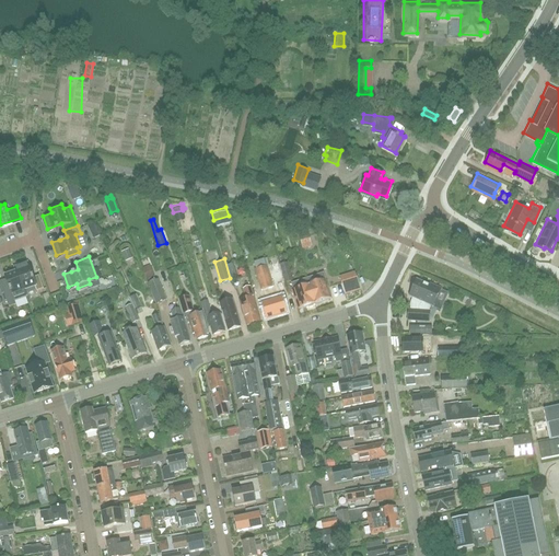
[(283,278),(277,258),(270,261),(276,280),(283,278)]
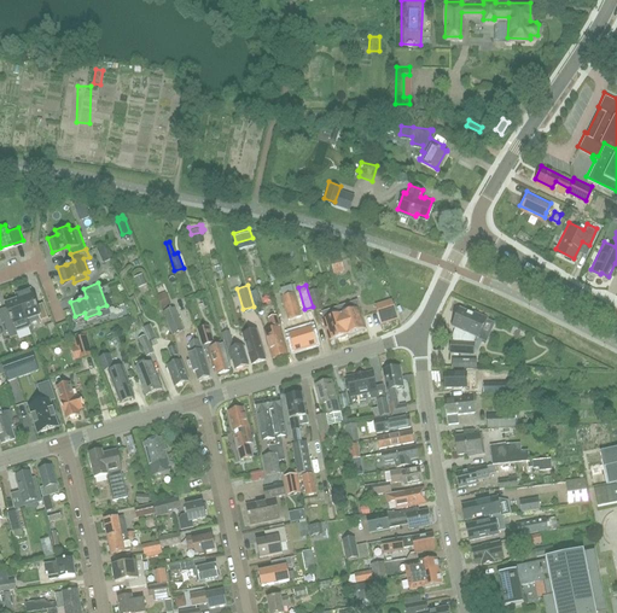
[(321,305),(316,285),(308,287),(314,308),(321,305)]
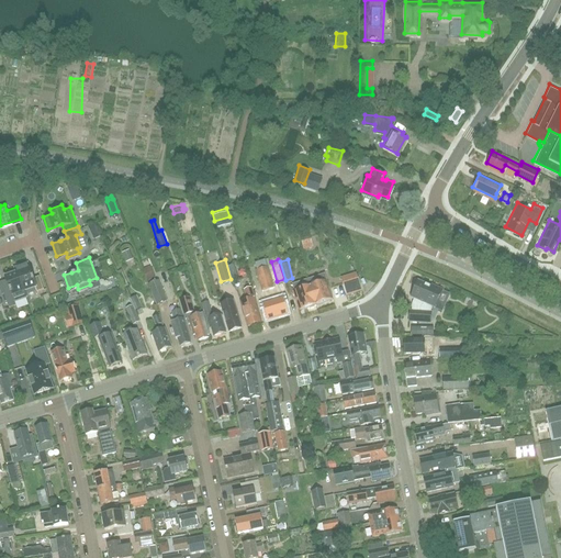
[(14,265),(15,270),(22,288),(23,288),(34,285),(36,289),(43,287),(38,272),(32,275),(26,260),(14,265)]
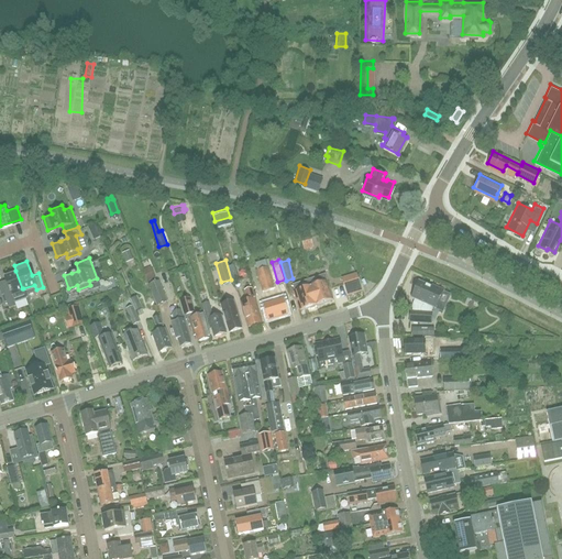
[(147,264),(142,267),(146,277),(152,275),(147,264)]
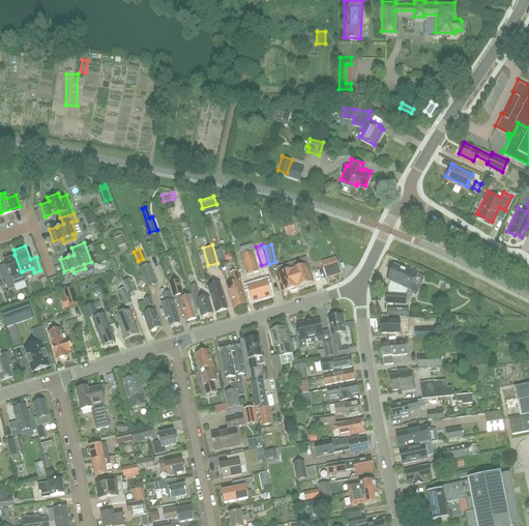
[(22,271),(21,271),(15,255),(4,258),(8,270),(8,271),(9,272),(3,274),(8,287),(15,285),(12,281),(24,276),(22,271)]
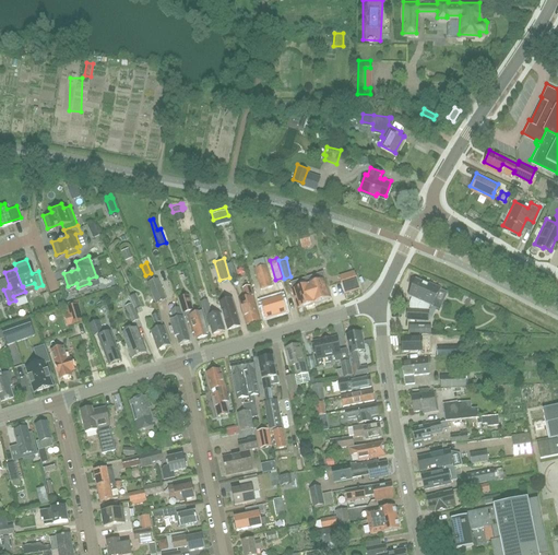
[(320,270),(306,274),(313,299),(315,299),(317,299),(320,298),(321,297),(329,294),(329,295),(330,294),(323,275),(322,276),(320,270)]
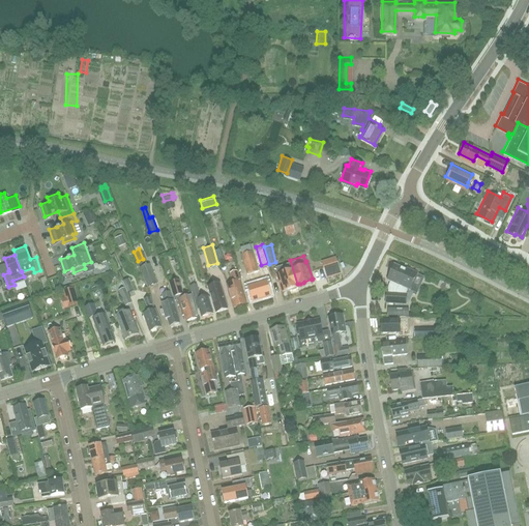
[(336,259),(323,264),(325,272),(340,268),(336,259)]
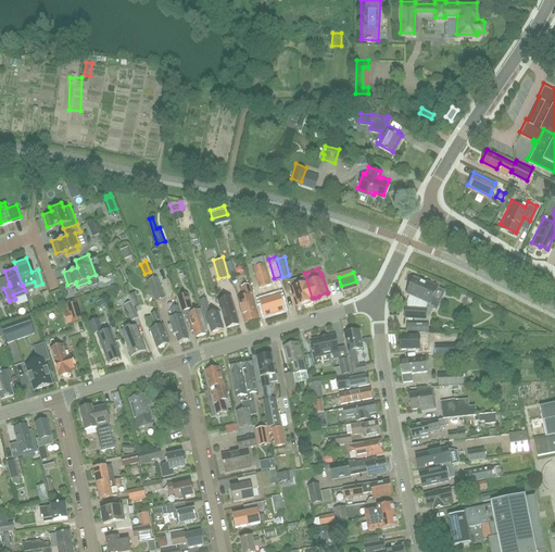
[(164,293),(156,273),(146,277),(154,298),(164,293)]
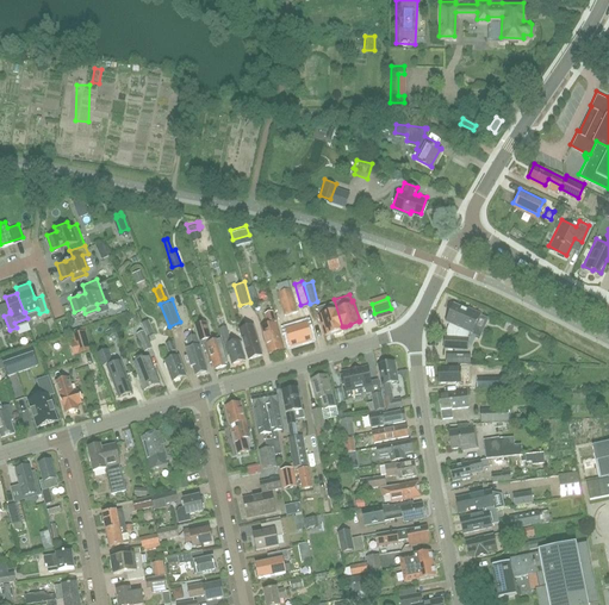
[(322,311),(317,312),(324,332),(334,329),(336,330),(340,329),(341,326),(342,326),(334,299),(321,304),(322,311)]
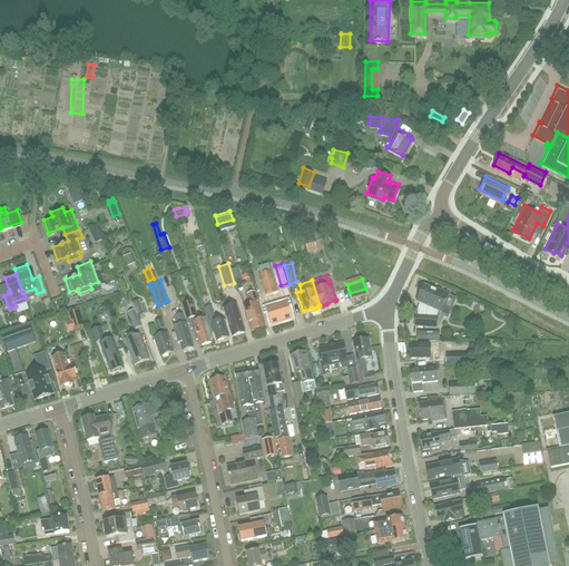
[(423,282),(422,283),(420,284),(419,288),(420,290),(417,298),(419,299),(419,300),(418,302),(418,303),(417,305),(417,308),(417,309),(417,311),(417,312),(414,312),(414,322),(435,323),(435,313),(434,313),(438,308),(440,309),(448,291),(437,286),(437,288),(423,282)]
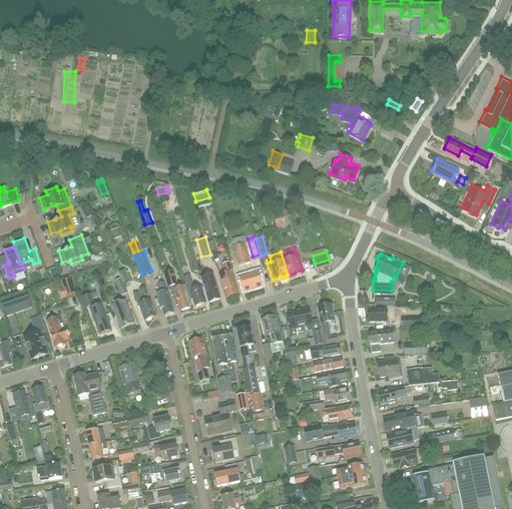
[(221,261),(224,270),(218,272),(225,294),(237,291),(231,269),(232,269),(228,259),(221,261)]
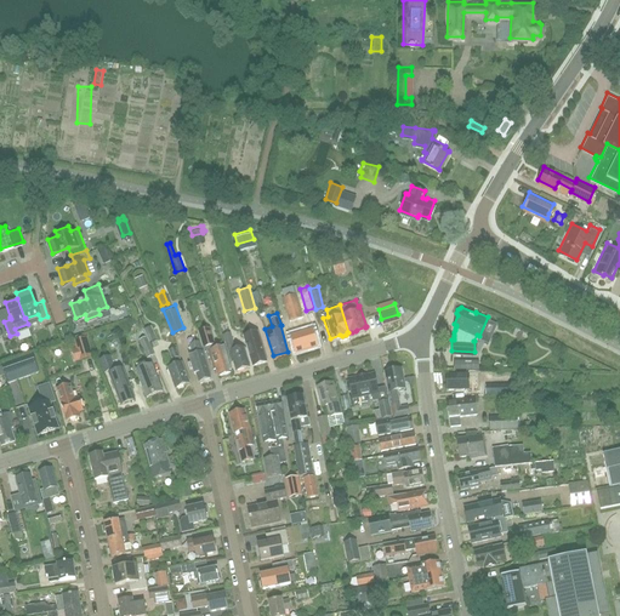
[(146,332),(148,338),(157,335),(151,321),(142,325),(146,332)]
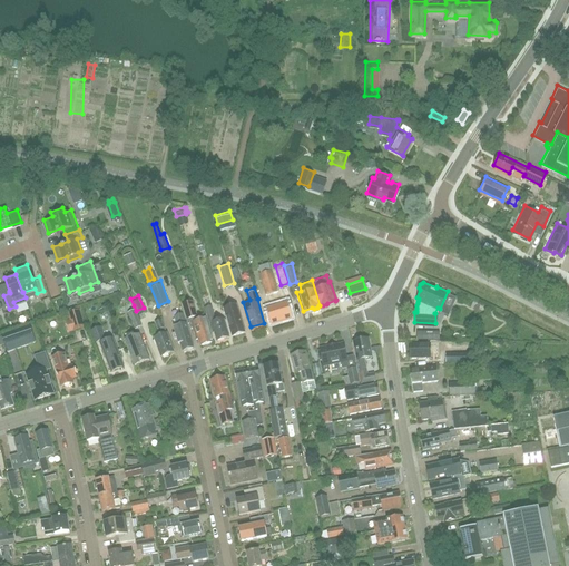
[(187,320),(190,320),(195,335),(197,335),(198,342),(212,338),(204,314),(190,318),(189,314),(197,313),(193,298),(180,301),(185,316),(186,316),(187,320)]
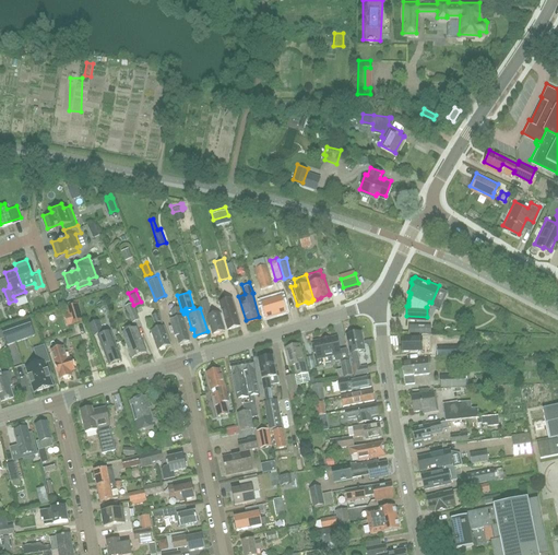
[(281,292),(260,298),(264,315),(285,308),(281,292)]
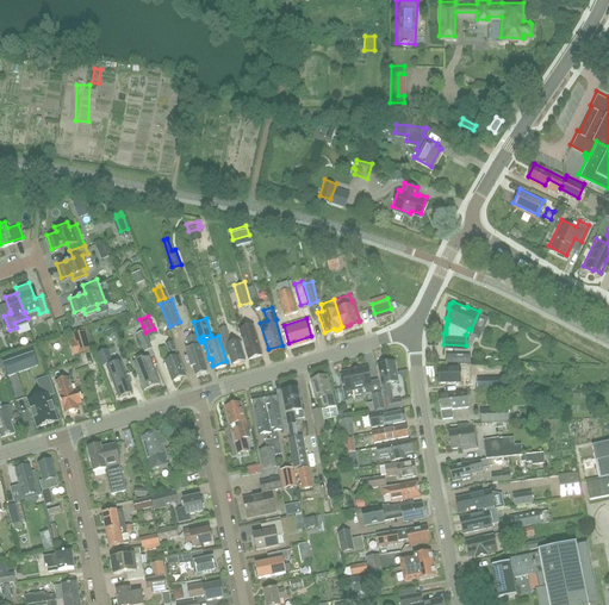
[(261,351),(252,322),(238,326),(248,355),(261,351)]
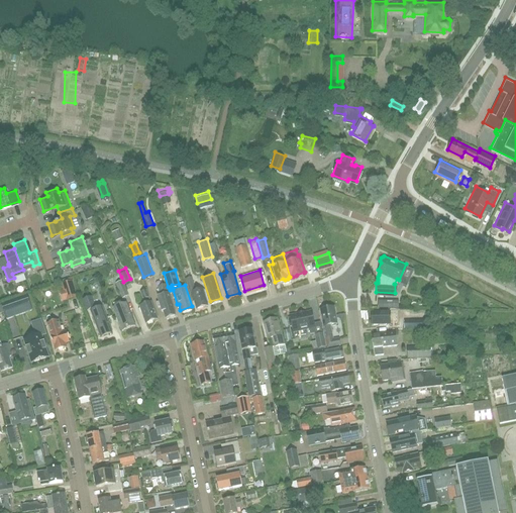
[(185,276),(189,290),(192,298),(193,298),(196,305),(207,302),(202,286),(195,288),(191,274),(185,276)]
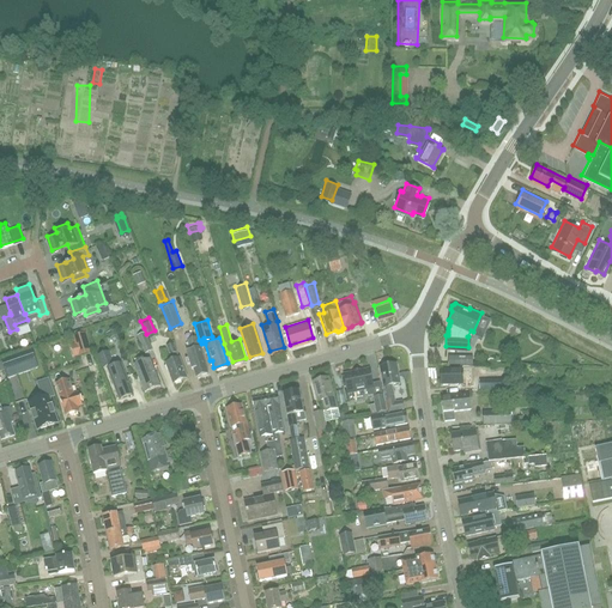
[(91,348),(84,328),(71,333),(77,353),(91,348)]
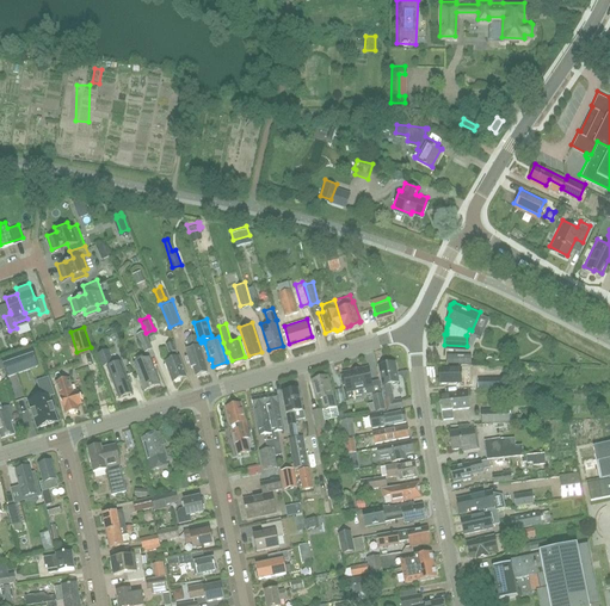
[(145,348),(152,345),(146,333),(143,327),(136,331),(145,348)]
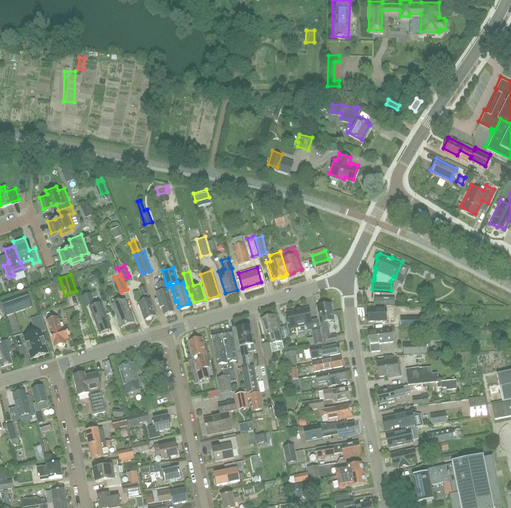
[(173,308),(166,287),(163,278),(155,280),(158,290),(155,291),(160,305),(161,305),(163,311),(173,308)]
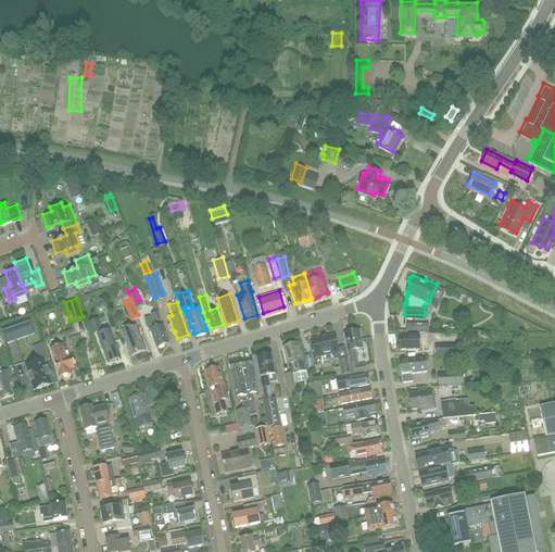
[(153,317),(154,324),(149,326),(156,345),(168,339),(162,321),(161,322),(156,308),(150,311),(152,318),(153,317)]
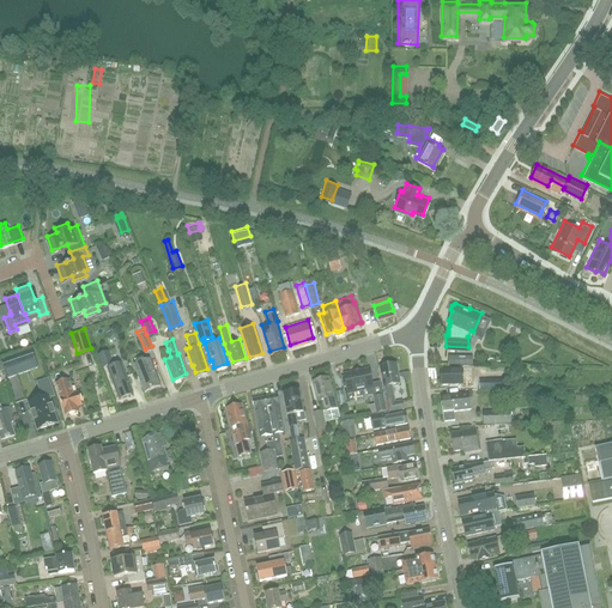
[(30,345),(0,356),(4,368),(35,357),(30,345)]
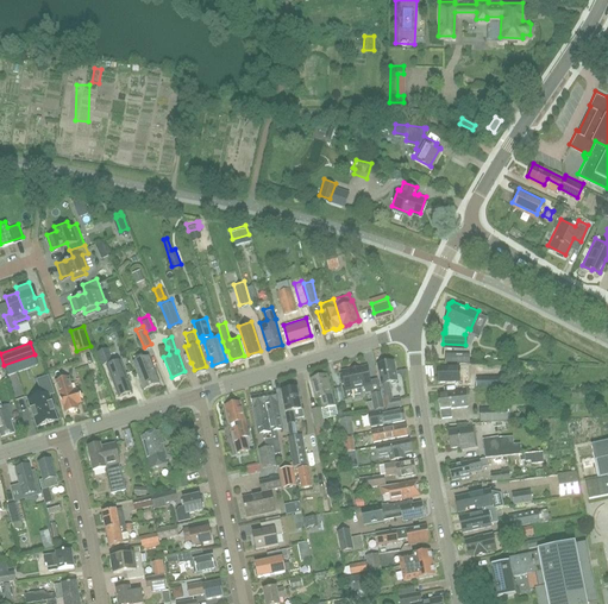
[(131,388),(124,370),(119,357),(112,360),(111,358),(112,358),(106,345),(96,350),(101,363),(105,362),(111,375),(118,392),(131,388)]
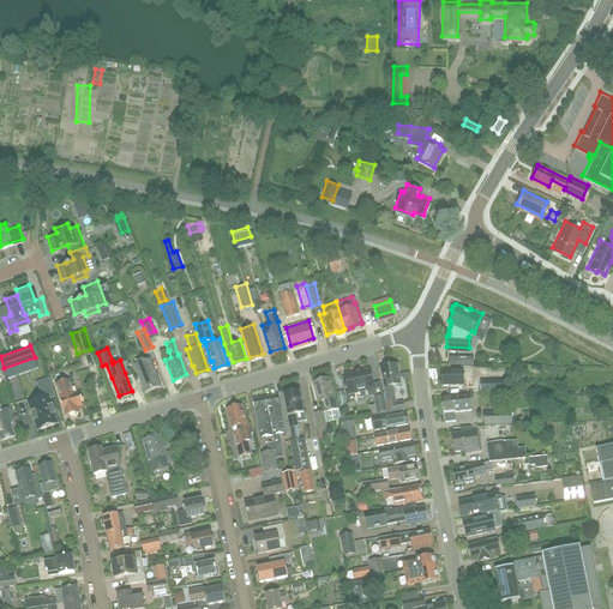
[(149,356),(133,362),(144,389),(160,383),(149,356)]
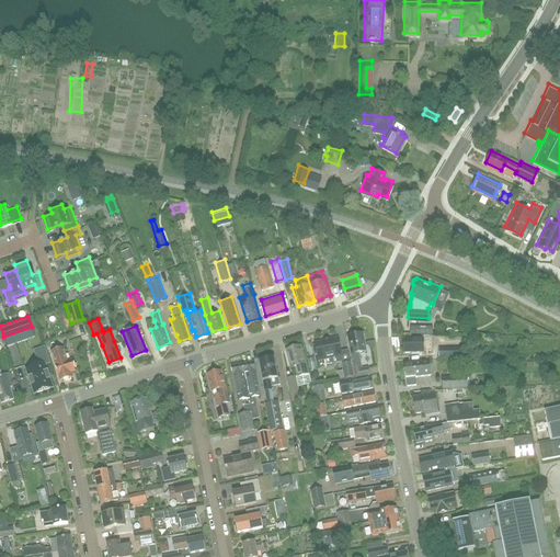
[(349,351),(354,374),(355,374),(368,372),(367,363),(361,364),(357,349),(360,349),(360,350),(364,349),(364,348),(365,348),(362,329),(346,332),(350,351),(349,351)]
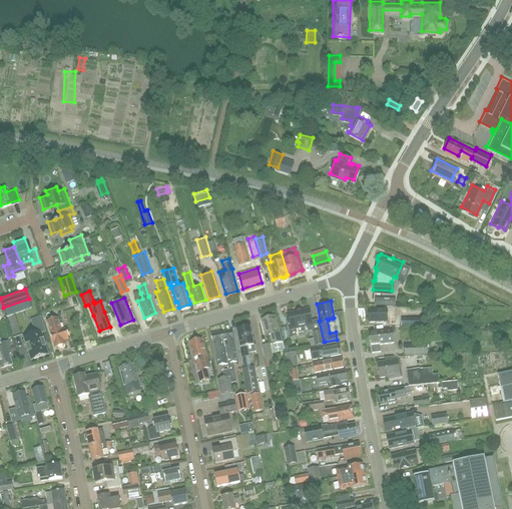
[(295,309),(287,310),(288,312),(286,313),(287,321),(289,320),(291,326),(305,323),(307,329),(312,327),(308,306),(301,307),(295,308),(295,309)]
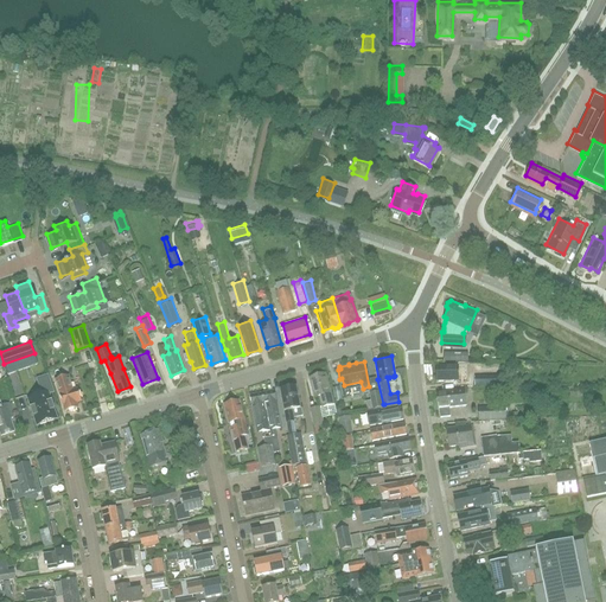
[(522,371),(533,371),(533,362),(522,362),(522,371)]
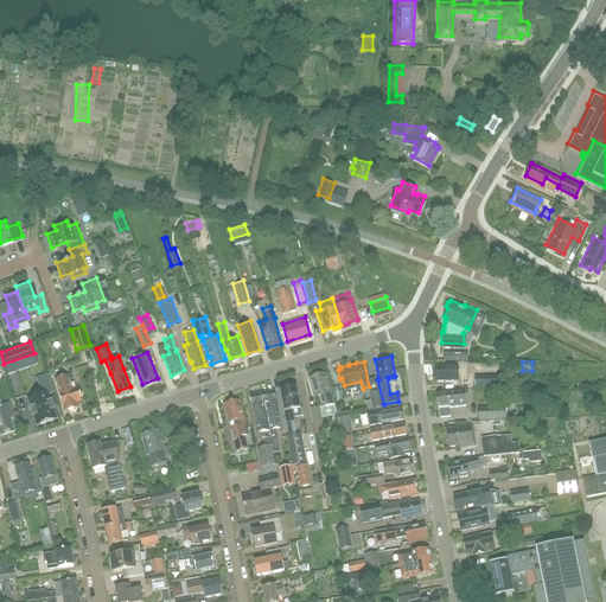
[(435,377),(457,376),(457,363),(435,363),(435,377)]
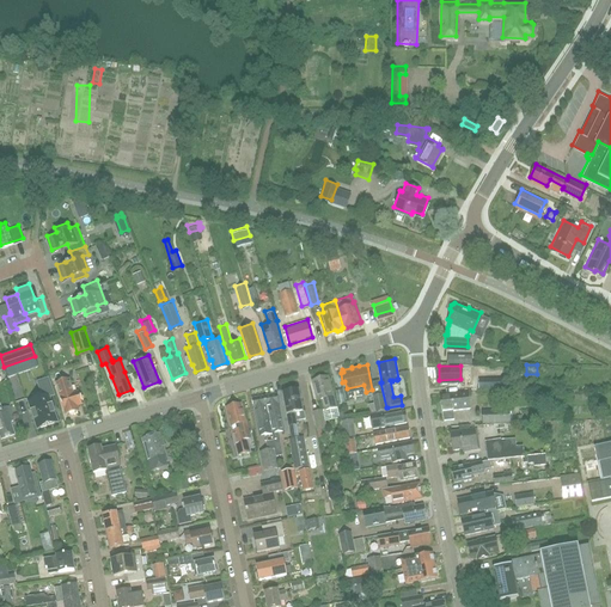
[(312,408),(316,427),(325,425),(323,417),(338,415),(336,403),(335,403),(327,373),(311,378),(317,397),(321,396),(324,405),(312,408)]
